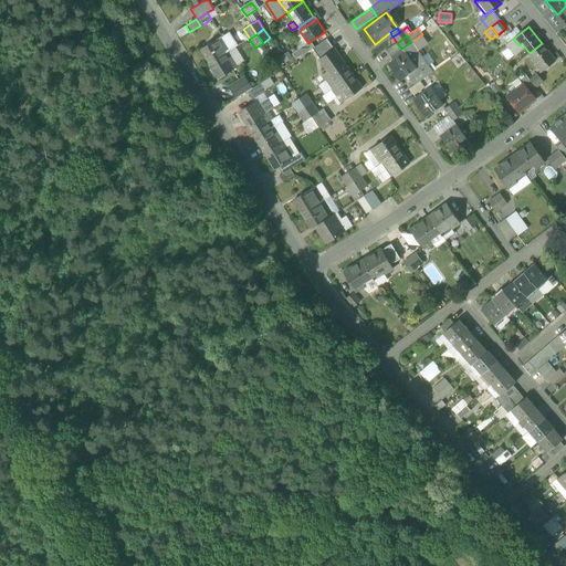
[(200,50),(209,63),(227,52),(218,38),(200,50)]
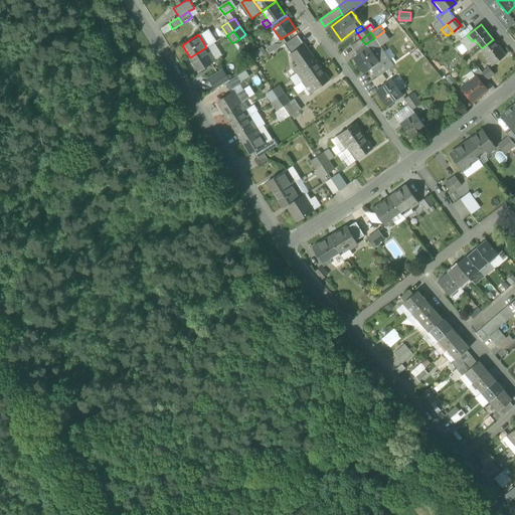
[(285,44),(292,54),(304,45),(297,35),(287,42),(285,44)]
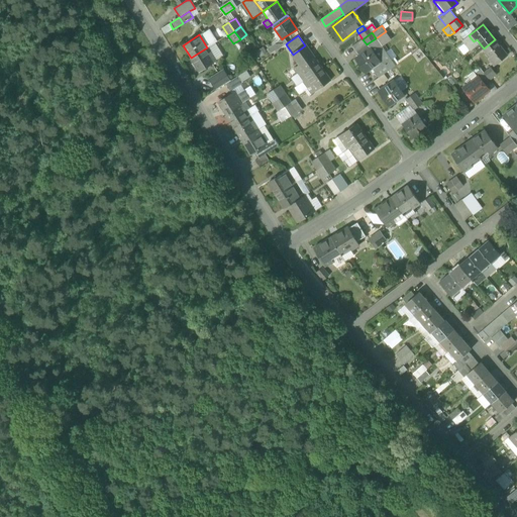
[(474,41),(469,35),(462,40),(471,50),(480,43),(477,39),(474,41)]
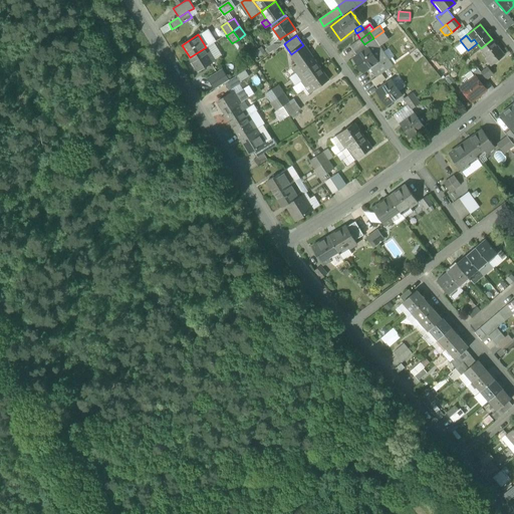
[(286,42),(282,37),(280,39),(277,41),(277,40),(267,47),(271,53),(284,44),(286,42)]
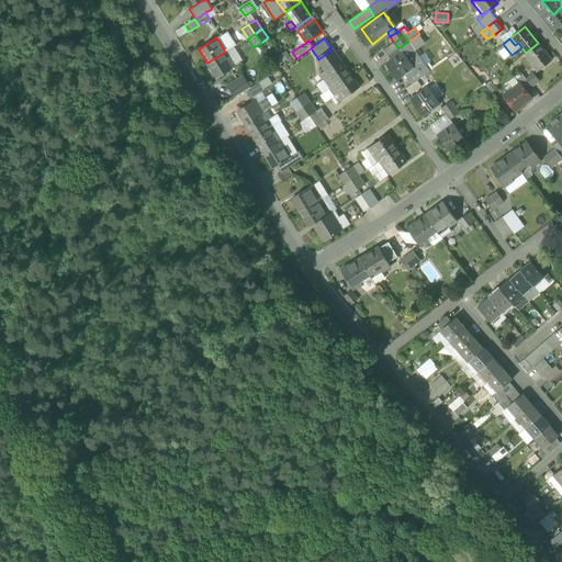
[(386,56),(398,48),(394,43),(382,51),(386,56)]
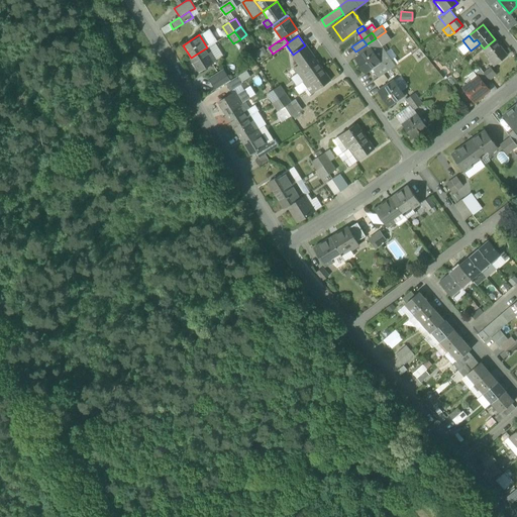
[(507,56),(495,39),(484,48),(491,58),(489,60),(493,66),(507,56)]
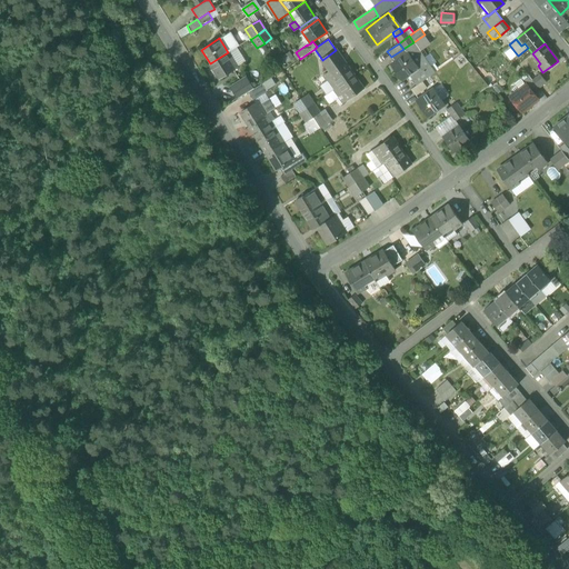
[(391,57),(395,62),(408,52),(405,48),(403,49),(391,57)]
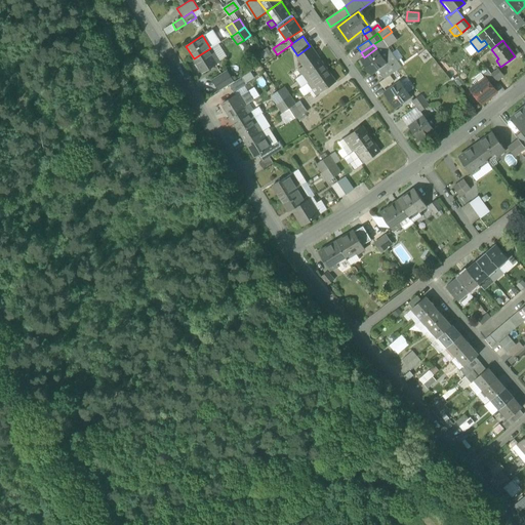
[(297,55),(305,66),(318,56),(310,46),(297,55)]
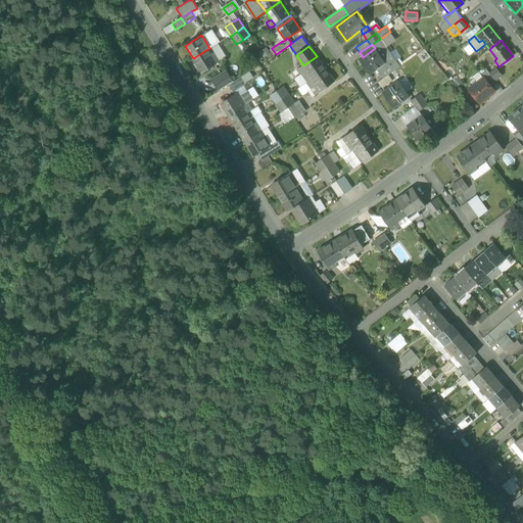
[(218,61),(209,48),(193,58),(201,72),(218,61)]
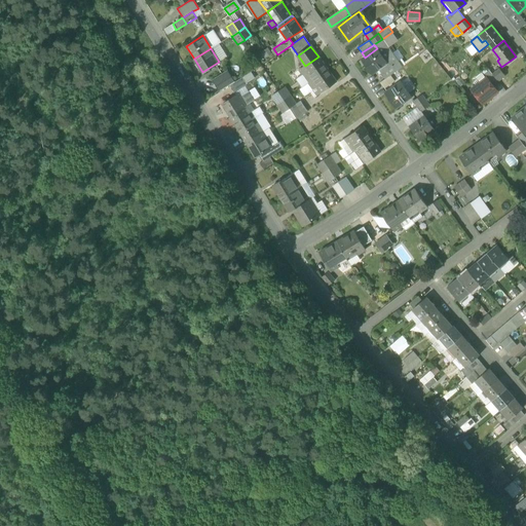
[(372,74),(378,70),(387,63),(383,58),(377,48),(365,58),(362,60),(372,74)]
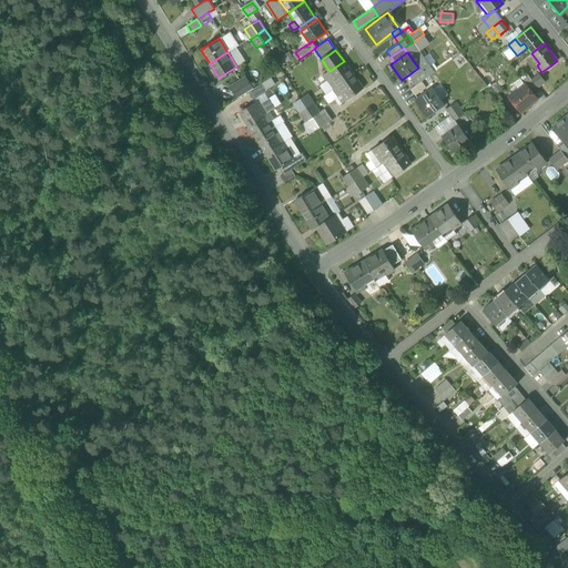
[(423,56),(414,62),(418,68),(408,75),(416,85),(422,81),(434,72),(423,56)]
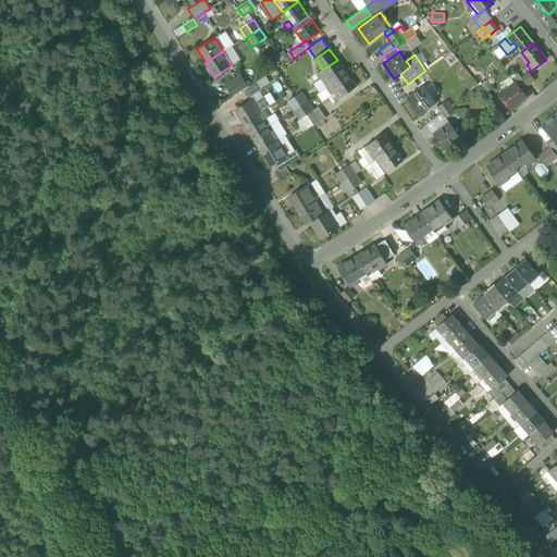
[(347,74),(337,60),(323,70),(320,72),(330,86),(346,74),(347,74)]
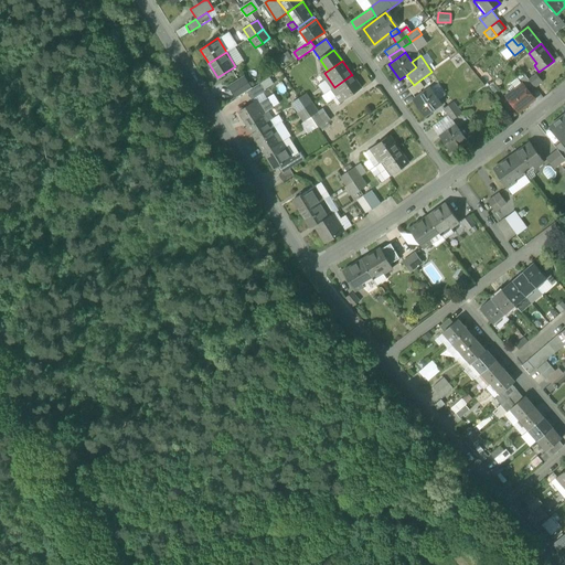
[(323,95),(334,87),(324,73),(320,76),(323,80),(317,85),(323,95)]
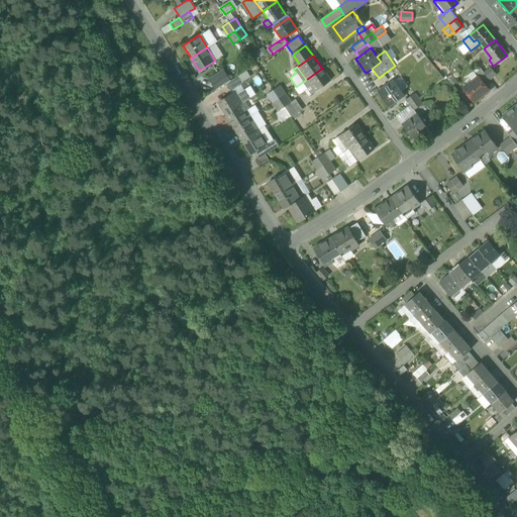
[(330,81),(321,69),(306,80),(314,92),(330,81)]
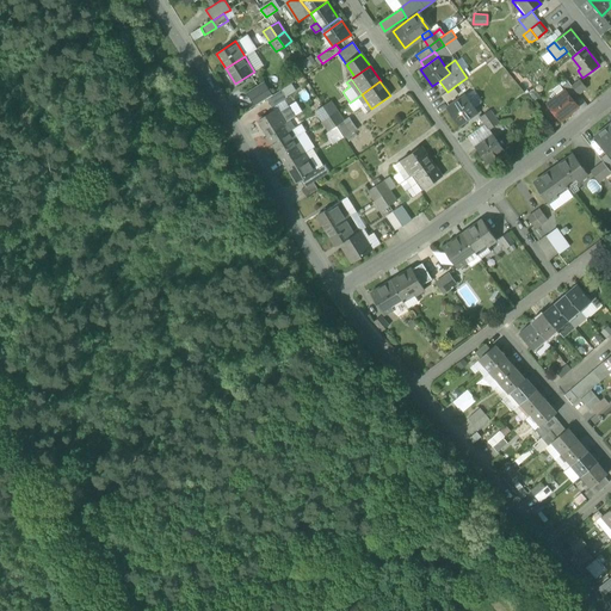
[(565,91),(572,99),(578,94),(568,81),(566,82),(561,87),(563,91),(565,91)]
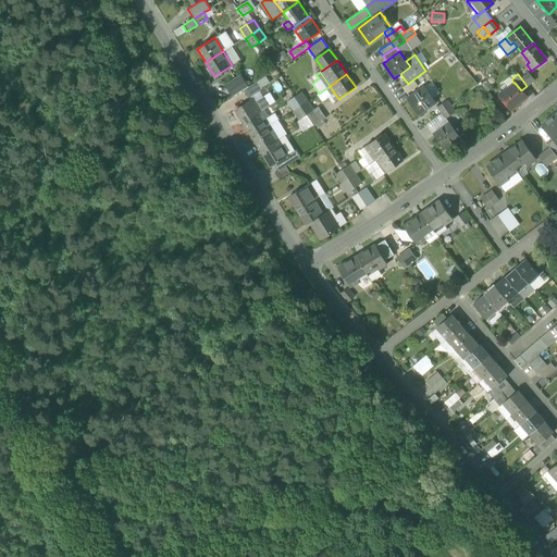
[(232,97),(243,90),(248,87),(240,76),(225,85),(232,97)]
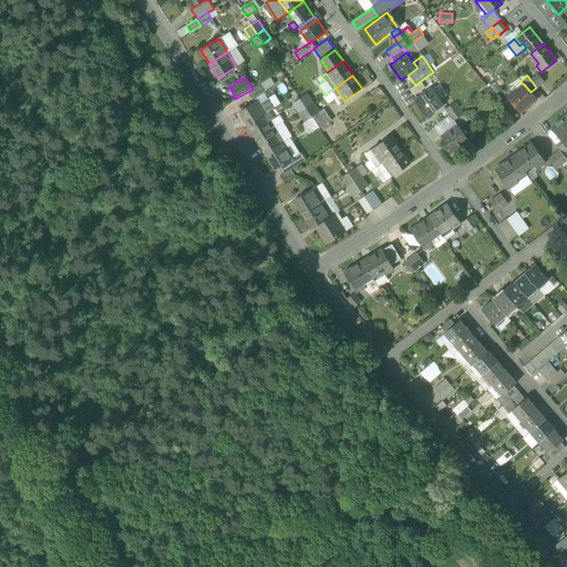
[(270,78),(261,83),(265,89),(275,83),(270,78)]
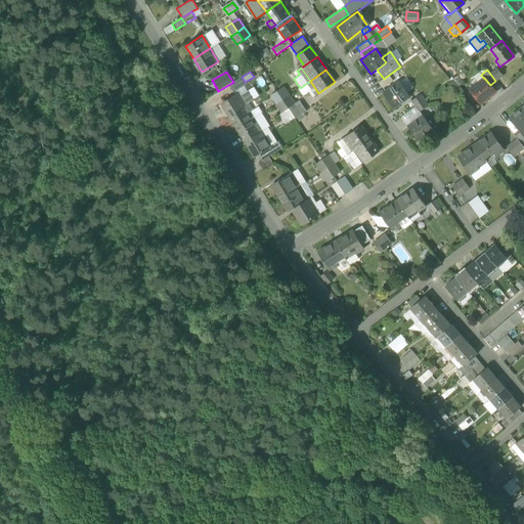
[(473,94),(480,103),(495,91),(490,85),(484,78),(483,78),(481,75),(479,72),(474,77),(475,79),(472,82),(474,85),(473,85),(470,87),(470,91),(472,94),(473,94)]
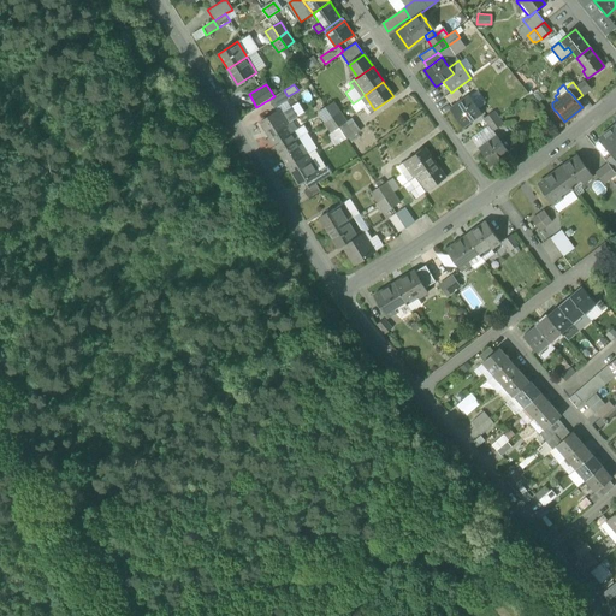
[(444,96),(452,108),(465,100),(457,88),(451,93),(445,96),(444,96)]
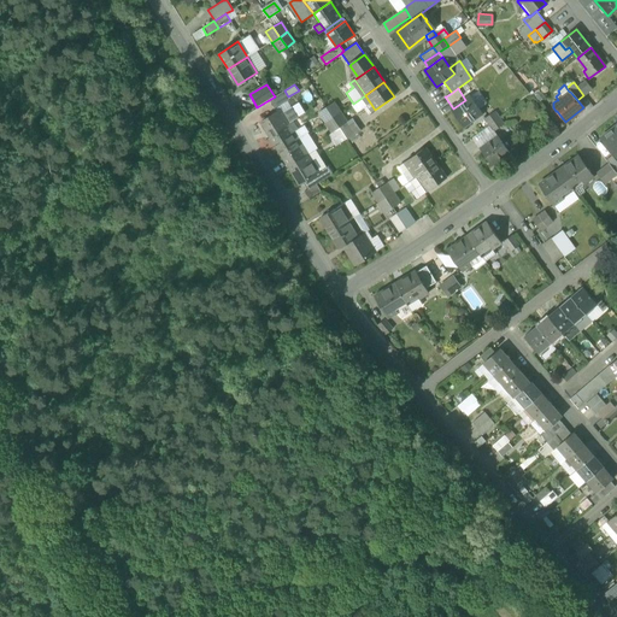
[(275,97),(269,100),(275,110),(289,101),(283,92),(275,97)]
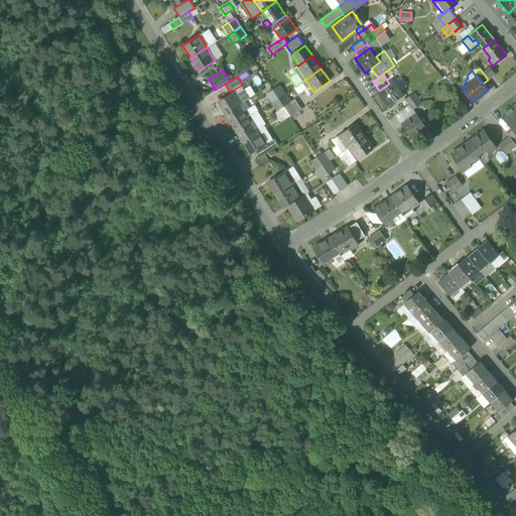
[(378,92),(388,105),(403,95),(393,81),(389,84),(379,91),(378,92)]
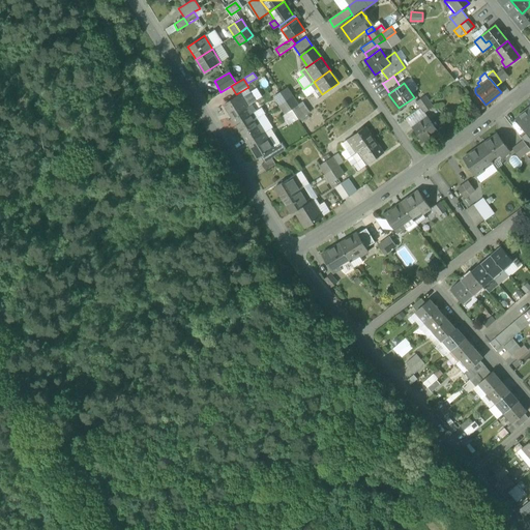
[(281,93),(286,100),(293,95),(289,88),(281,93)]
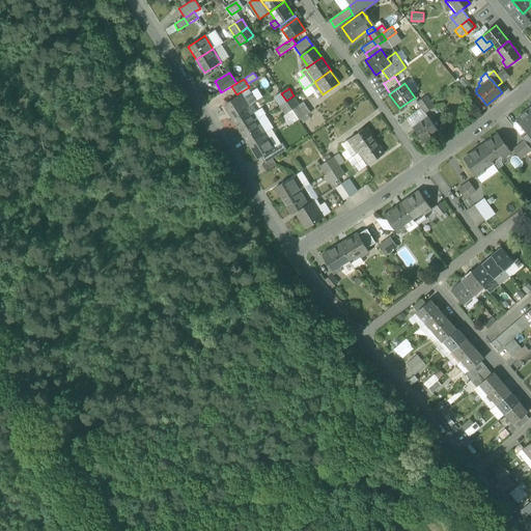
[(224,105),(240,130),(256,119),(266,114),(261,108),(253,113),(249,106),(256,101),(251,92),(243,98),(241,94),(224,105)]
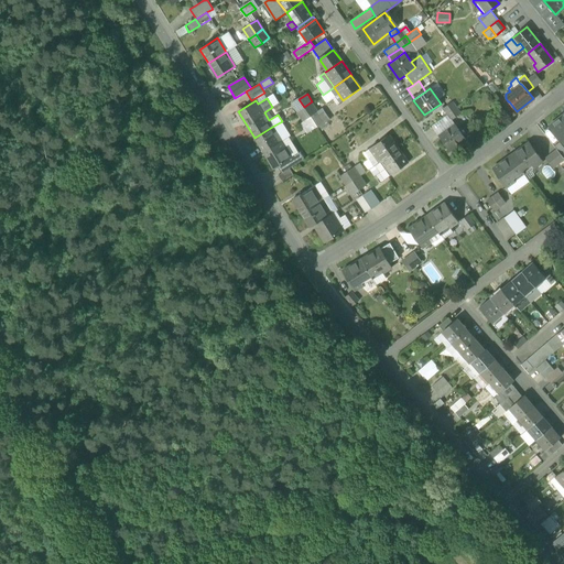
[(292,105),(296,112),(304,107),(299,99),(292,105)]
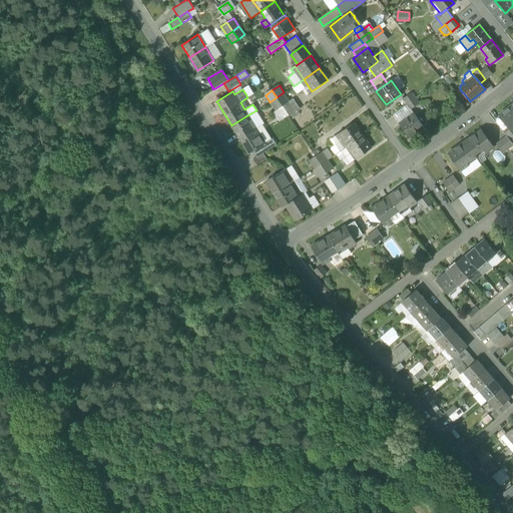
[(291,102),(284,92),(277,97),(283,106),(291,102)]
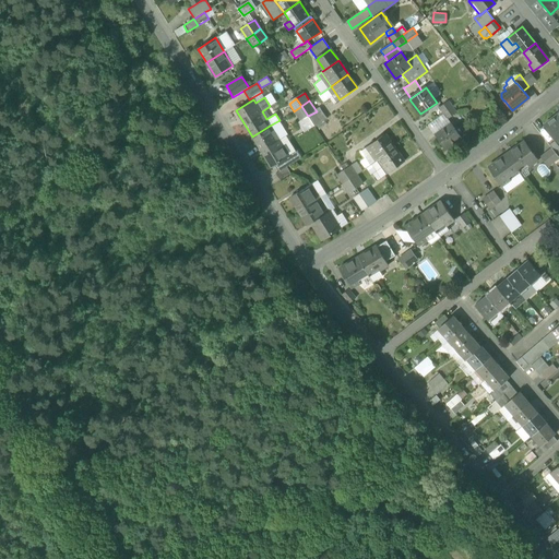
[(461,116),(453,106),(450,100),(440,107),(443,113),(451,123),(461,116)]
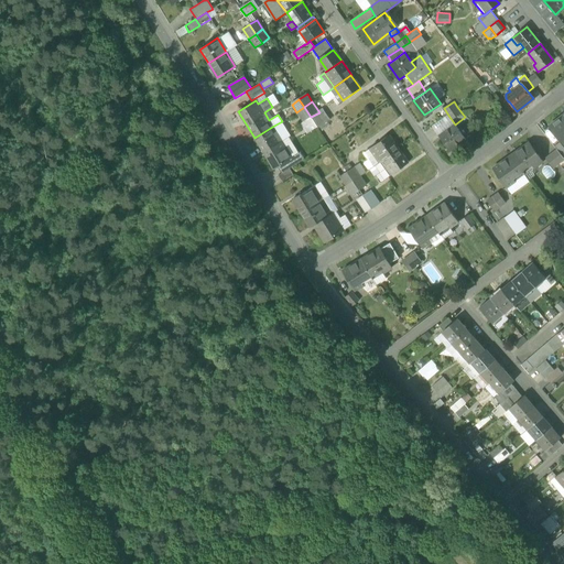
[(311,117),(304,107),(296,112),(304,122),(311,117)]
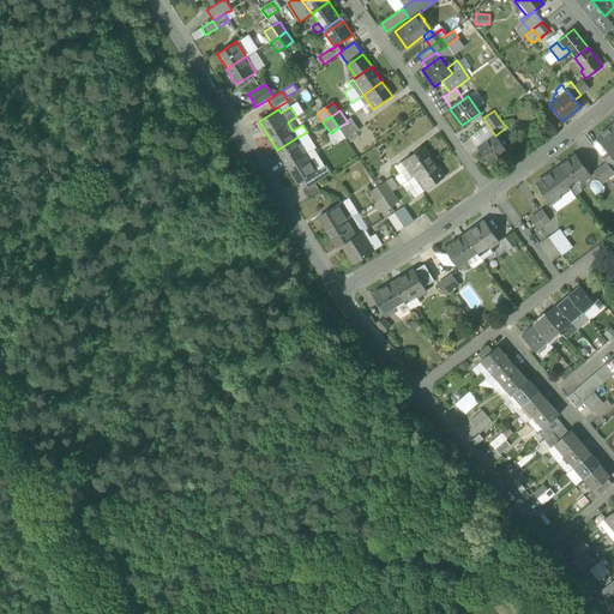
[(342,132),(347,140),(355,134),(348,122),(338,127),(342,132)]
